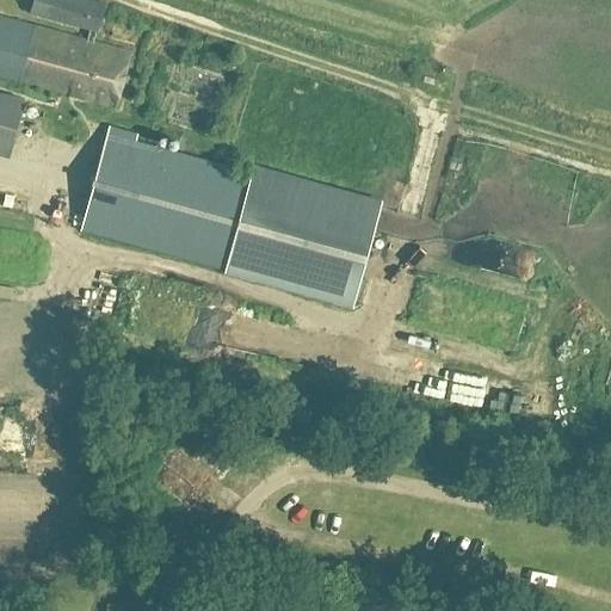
[(90,0),(35,0),(32,13),(99,32),(107,5),(90,0)]
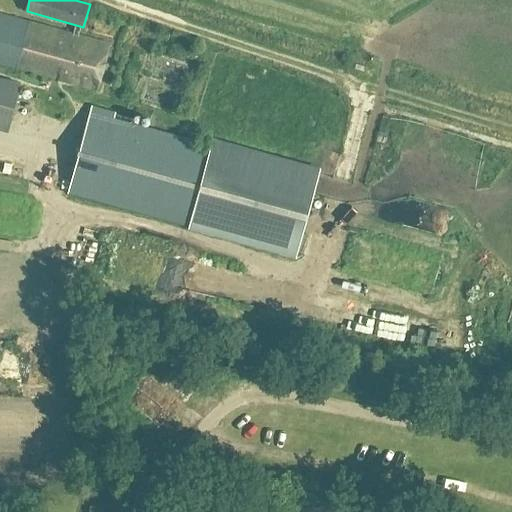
[(0,122),(9,125),(20,84),(0,78),(0,63),(97,89),(108,47),(0,18),(0,122)]
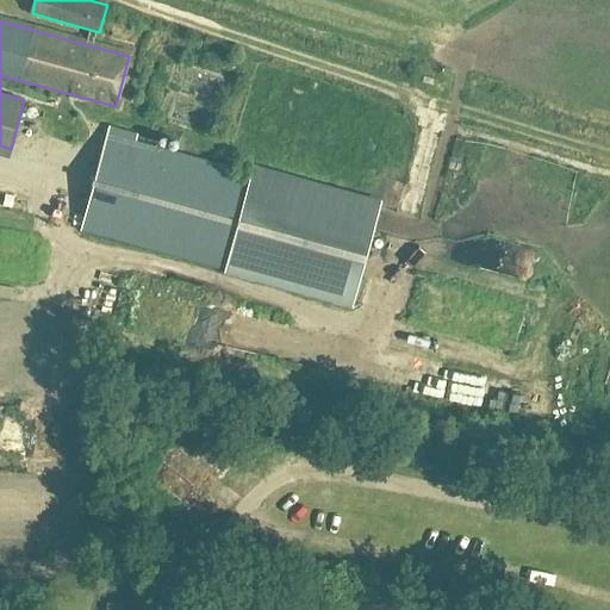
[(111,125),(109,135),(82,228),(226,268),(225,273),(352,307),(381,199),(255,165),(253,174),(135,142),(137,132),(111,125)]
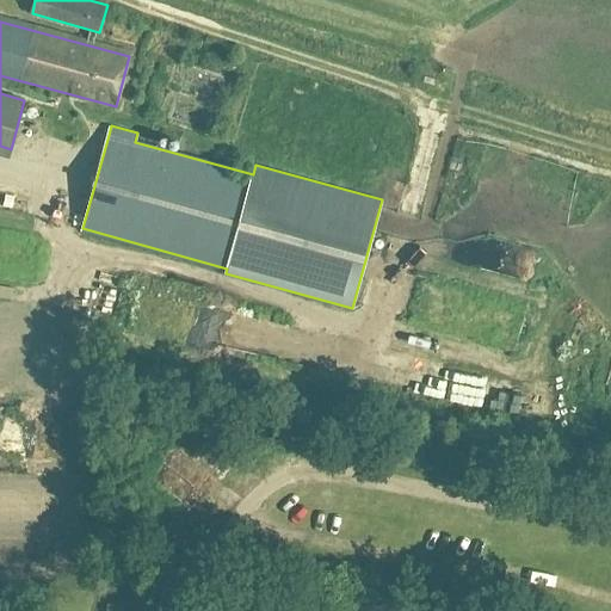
[(307,337),(306,363),(315,363),(316,338),(307,337)]
